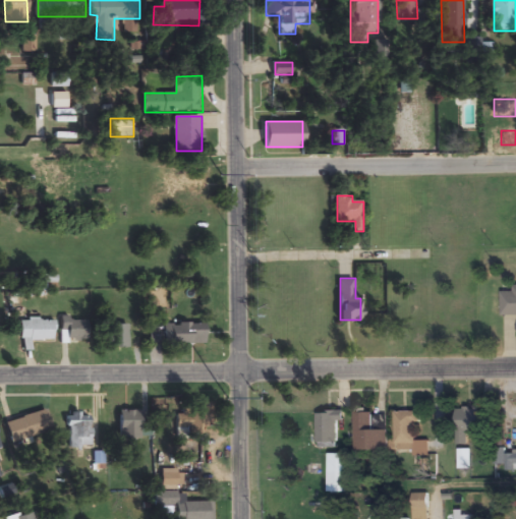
[(515,290),(506,290),(505,315),(515,314),(515,290)]
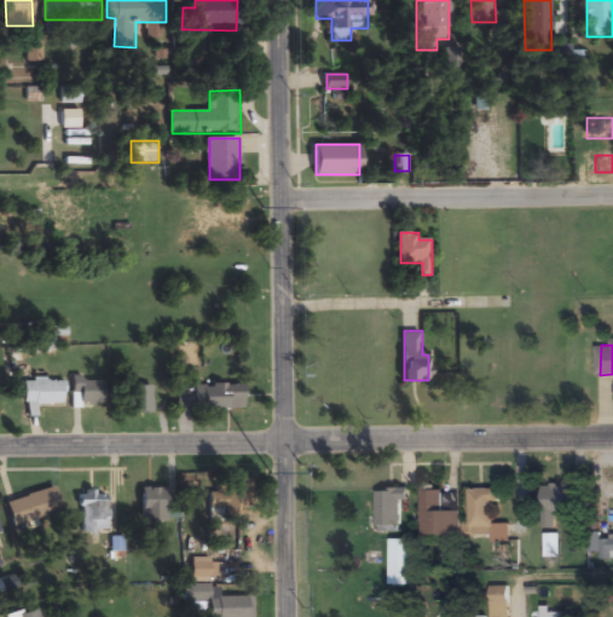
[(74,378),(74,405),(102,405),(102,378),(74,378)]
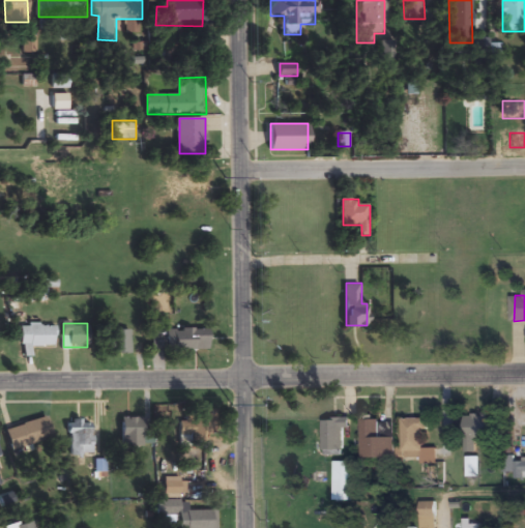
[(57,345),(57,325),(21,325),(21,345),(57,345)]
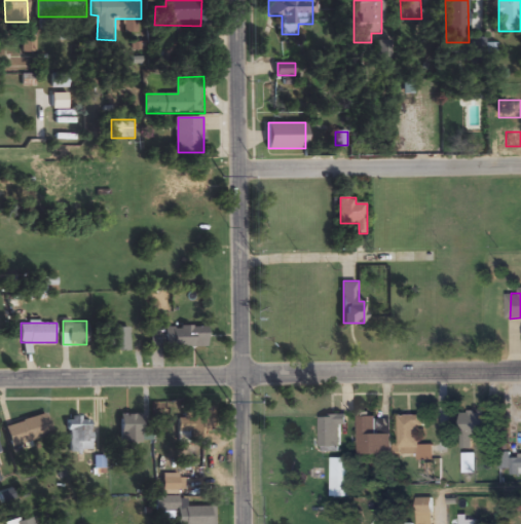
[(209,326),(164,326),(164,346),(209,346),(209,326)]
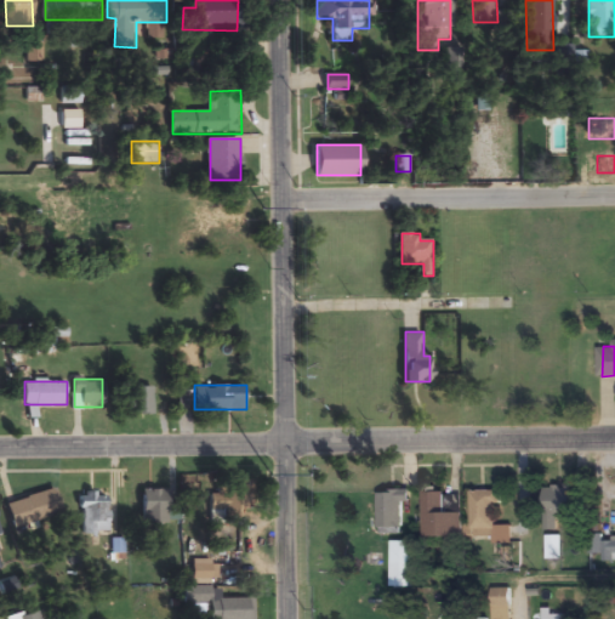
[(130,386),(130,413),(157,413),(157,386),(130,386)]
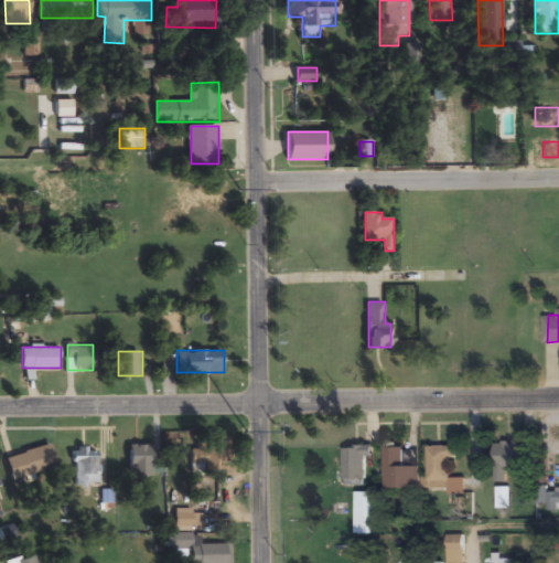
[(500,442),(500,468),(528,468),(528,442),(500,442)]
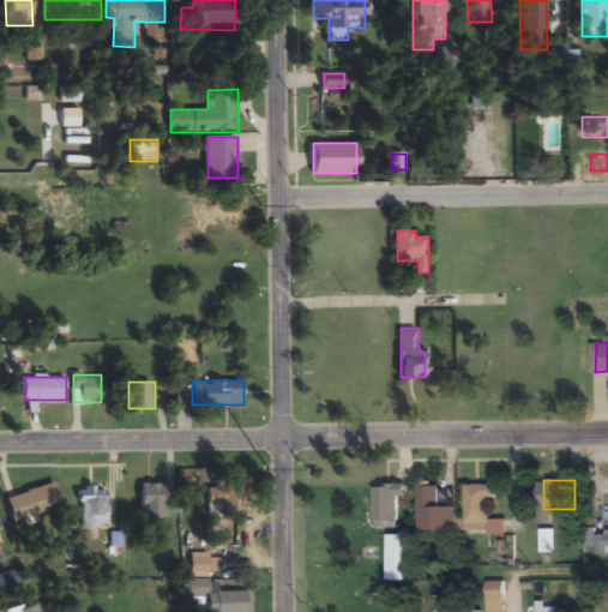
[(422,481),(422,529),(462,529),(462,505),(445,505),(445,481),(422,481)]
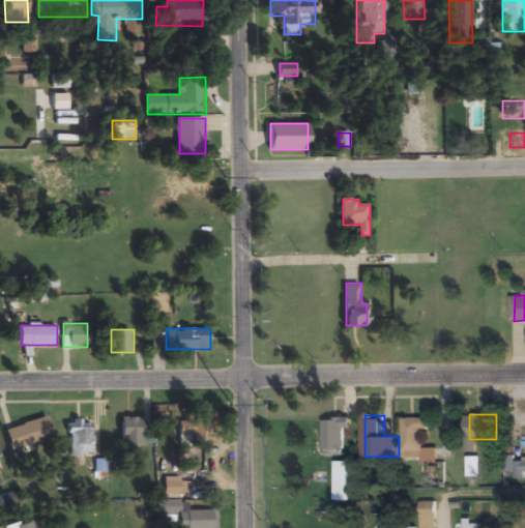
[(48,416),(7,429),(13,449),(54,438),(48,416)]
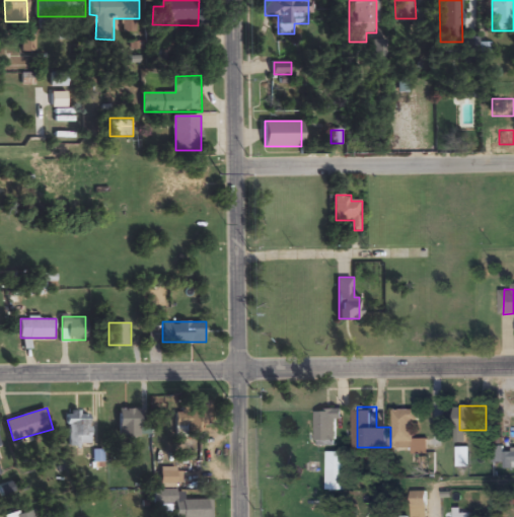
[(142,409),(121,409),(121,436),(142,436),(142,409)]
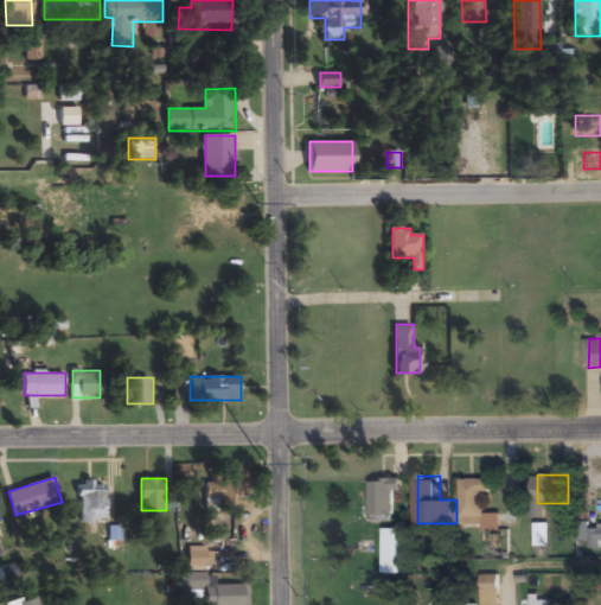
[(398,490),(407,490),(407,478),(375,478),(375,521),(398,521),(398,490)]
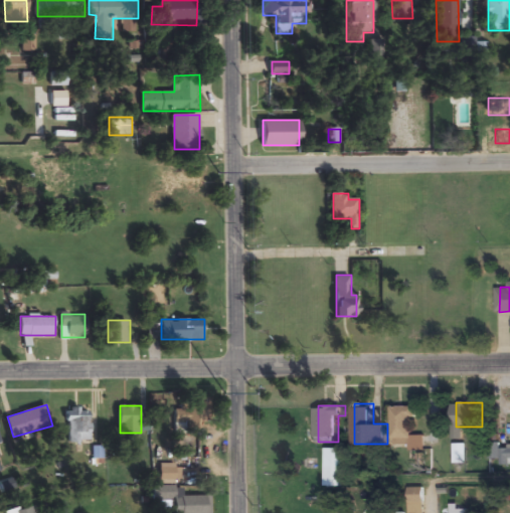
[(414,444),(414,450),(429,450),(429,435),(414,435),(414,416),(419,416),(419,405),(394,405),(394,444),(414,444)]
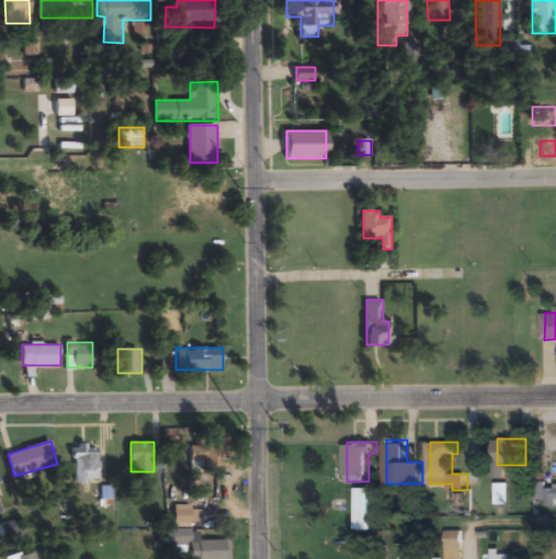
[(76,481),(100,481),(100,444),(76,444),(76,481)]
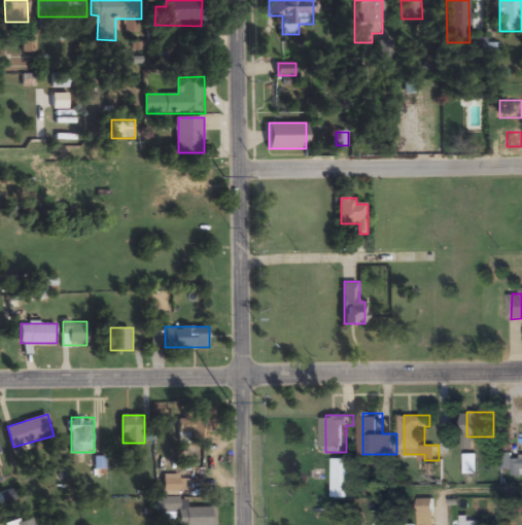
[(521,455),(518,455),(518,452),(506,452),(505,471),(521,471),(521,455)]
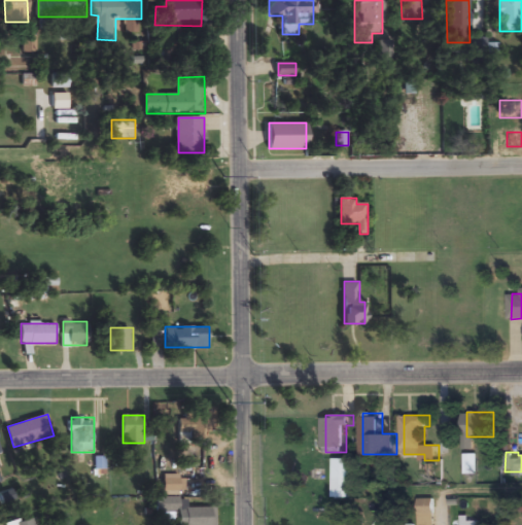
[(337,496),(356,496),(356,457),(337,457),(337,496)]
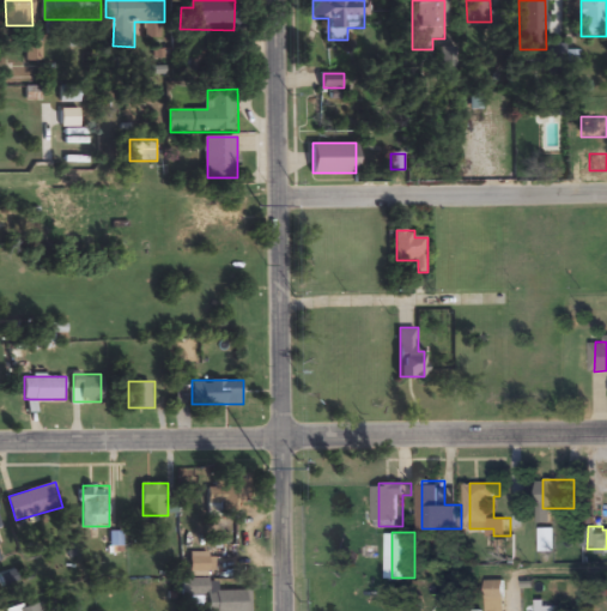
[(206,564),(207,570),(217,568),(214,555),(193,560),(194,567),(206,564)]
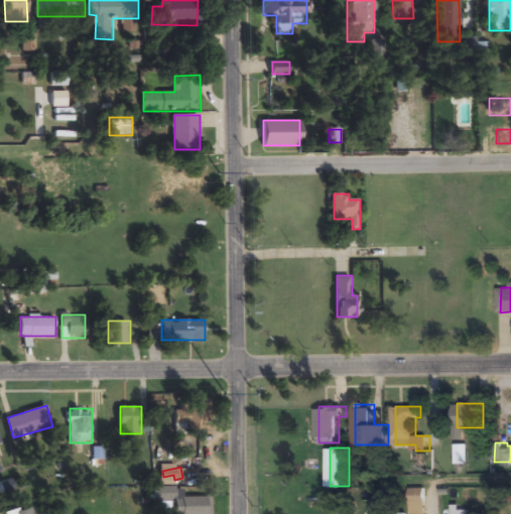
[(213,513),(213,496),(176,496),(176,486),(156,486),(156,508),(175,508),(174,513),(213,513)]
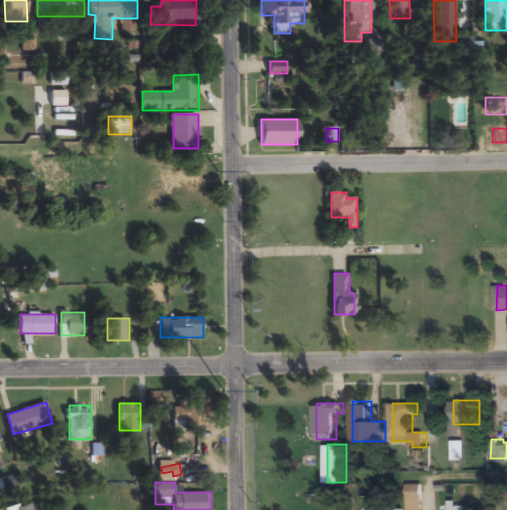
[(425,509),(426,483),(410,483),(410,509),(425,509)]
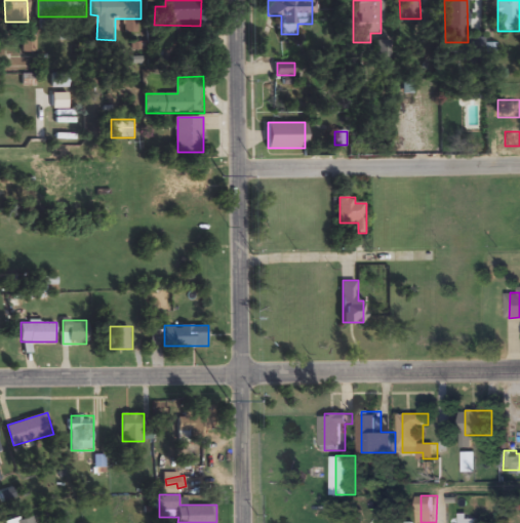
[(6,522),(36,522),(34,514),(6,522)]
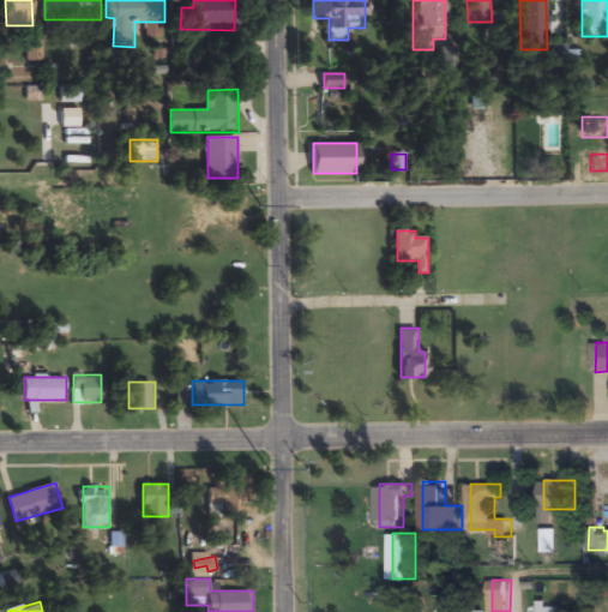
[(542,611),(563,611),(564,610),(552,610),(552,601),(543,601),(542,611)]
